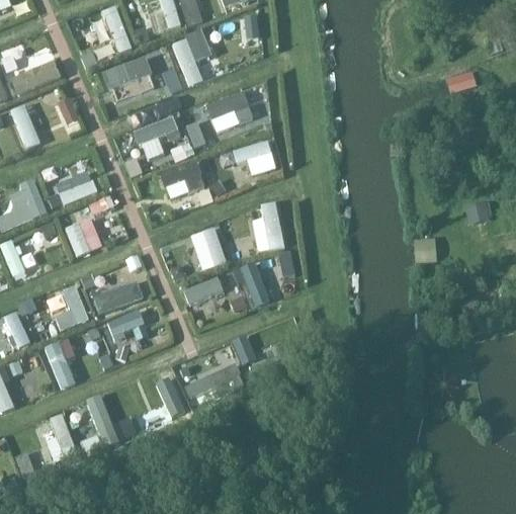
[(157,0),(167,28),(179,24),(171,0),(157,0)]
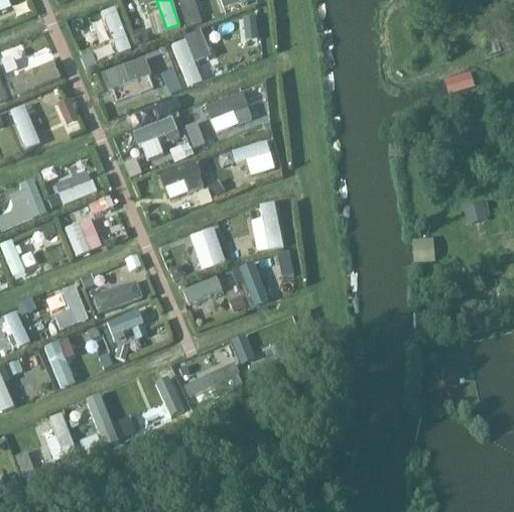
[(113,5),(97,11),(114,55),(130,49),(113,5)]
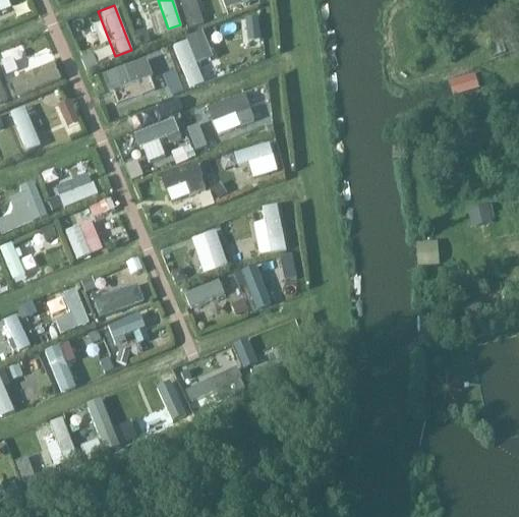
[(189,12),(193,25),(204,22),(199,9),(189,12)]
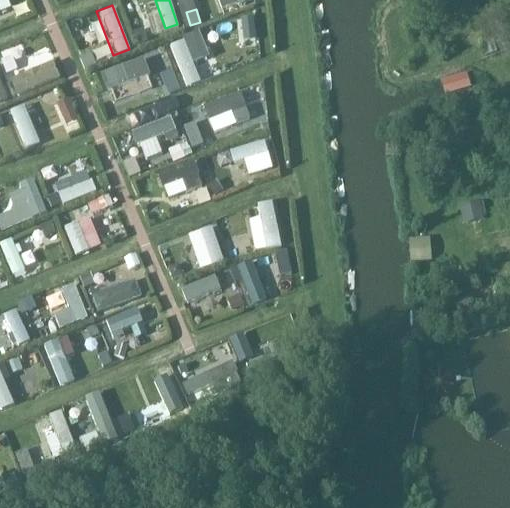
[(254,14),(241,15),(242,27),(255,25),(254,14)]
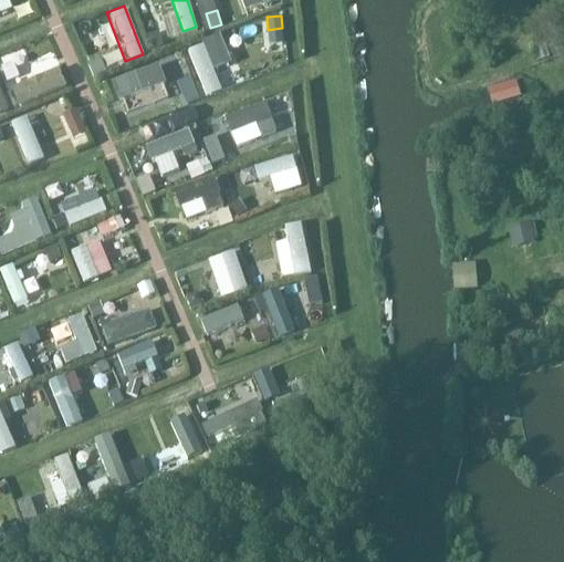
[(154,45),(164,42),(160,30),(149,33),(154,45)]
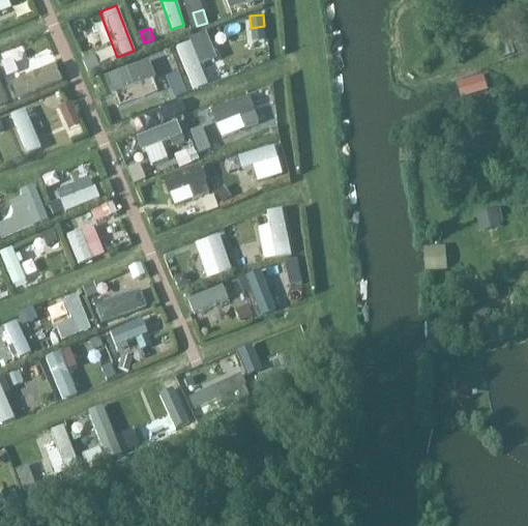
[(49,49),(44,38),(24,48),(20,38),(8,44),(19,64),(49,49)]
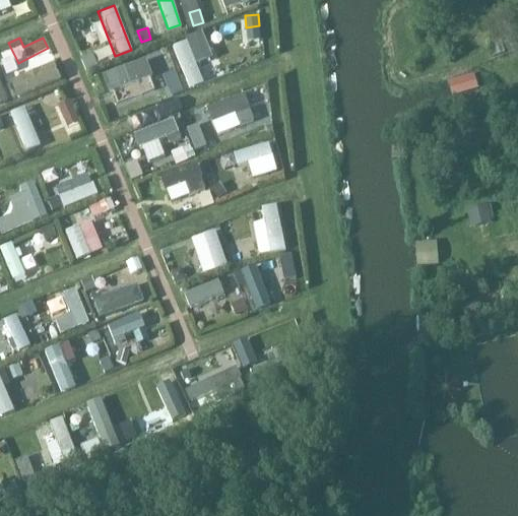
[(502,38),(490,43),(494,54),(506,49),(502,38)]
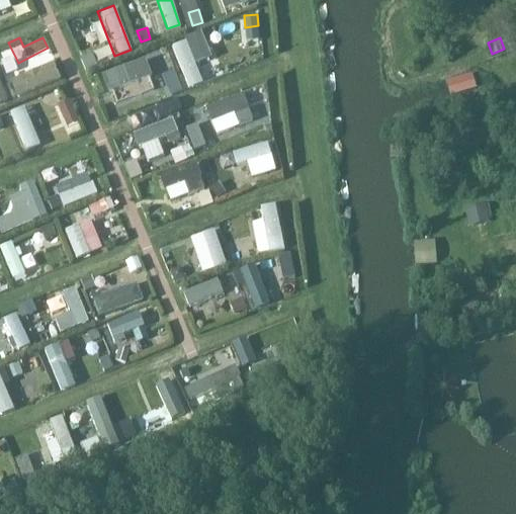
[(82,57),(87,68),(98,63),(93,52),(82,57)]
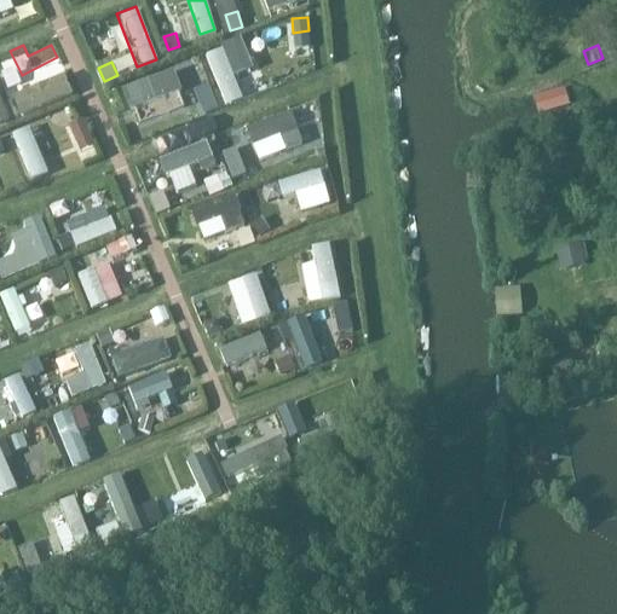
[(15,67),(4,71),(10,85),(19,80),(15,67)]
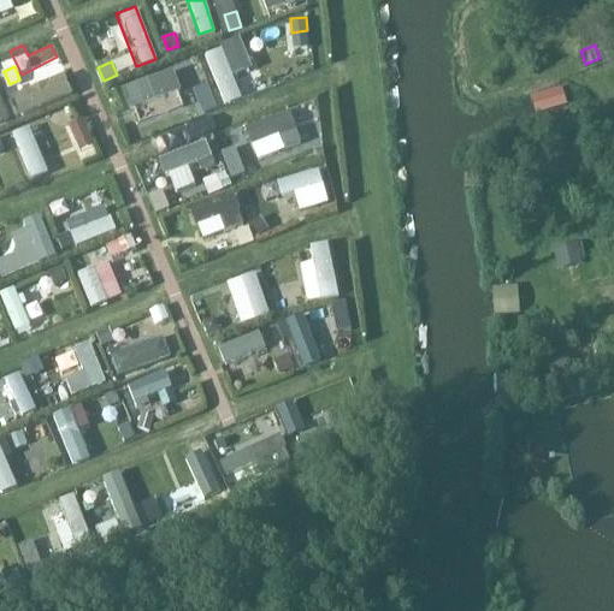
[(120,83),(125,106),(177,94),(171,71),(120,83)]
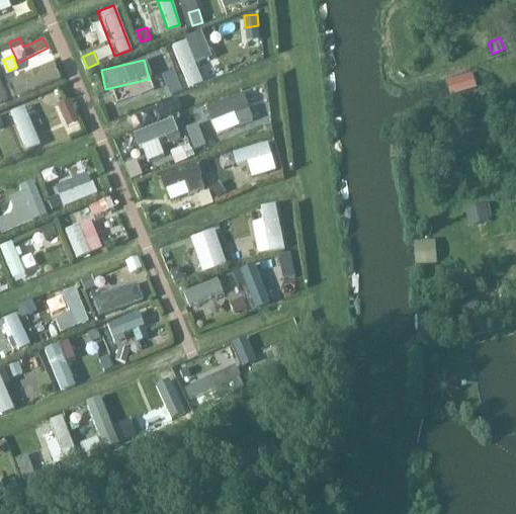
[(51,64),(9,79),(15,95),(57,80),(51,64)]
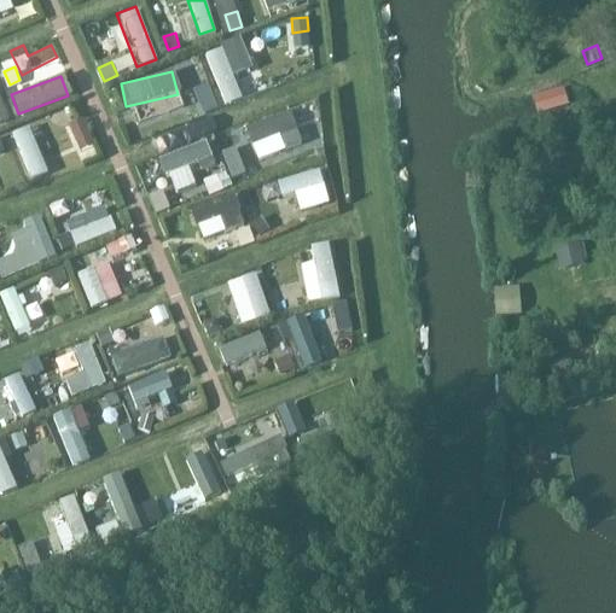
[(208,81),(195,86),(205,112),(218,106),(208,81)]
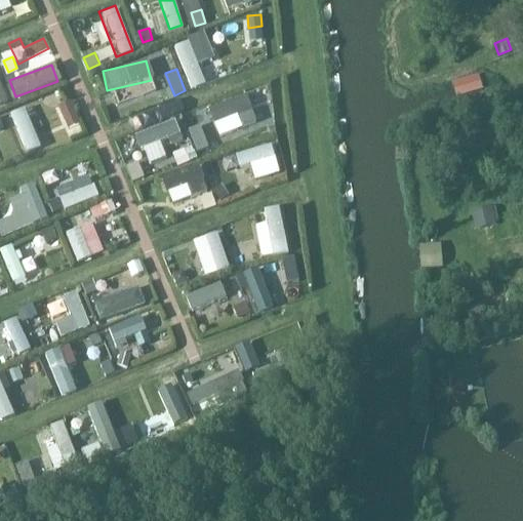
[(484,71),(458,79),(463,92),(488,85),(484,71)]
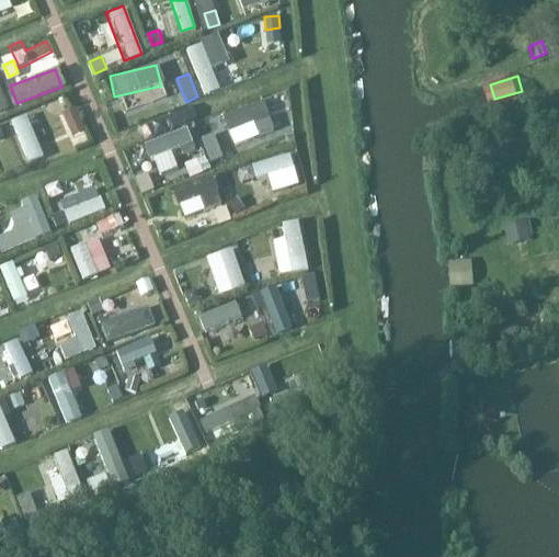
[(223,129),(267,116),(261,95),(216,109),(223,129)]
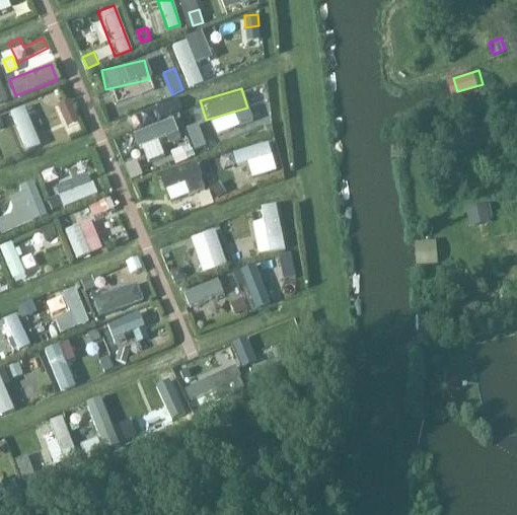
[(76,109),(72,98),(61,102),(65,114),(76,109)]
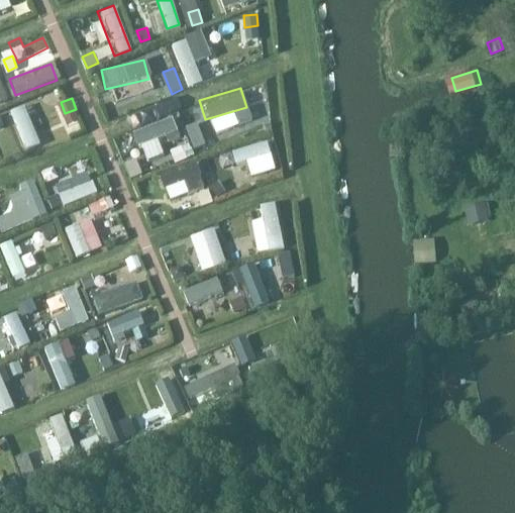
[(21,105),(8,110),(24,148),(37,143),(21,105)]
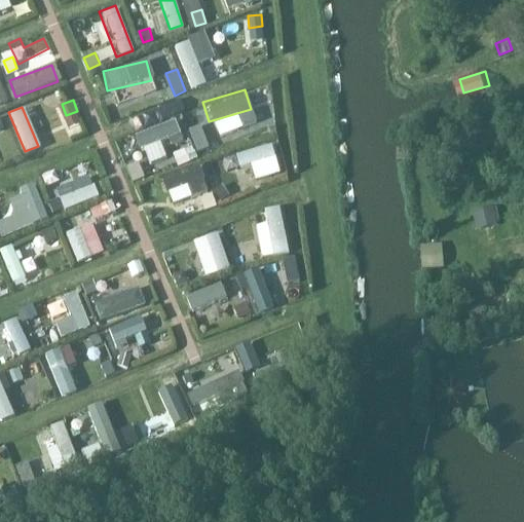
[(139,146),(178,134),(173,118),(134,132),(139,146)]
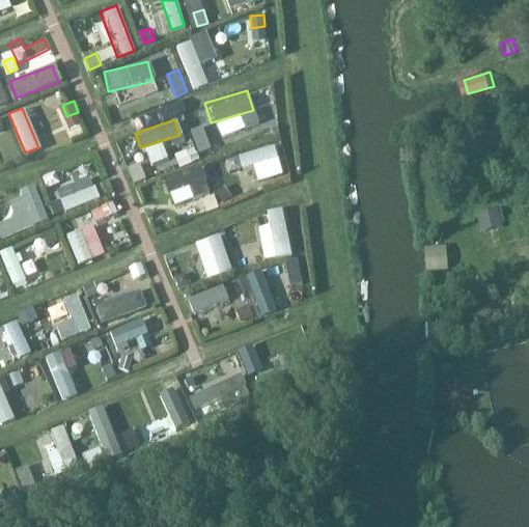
[(207,135),(196,139),(201,151),(213,146),(207,135)]
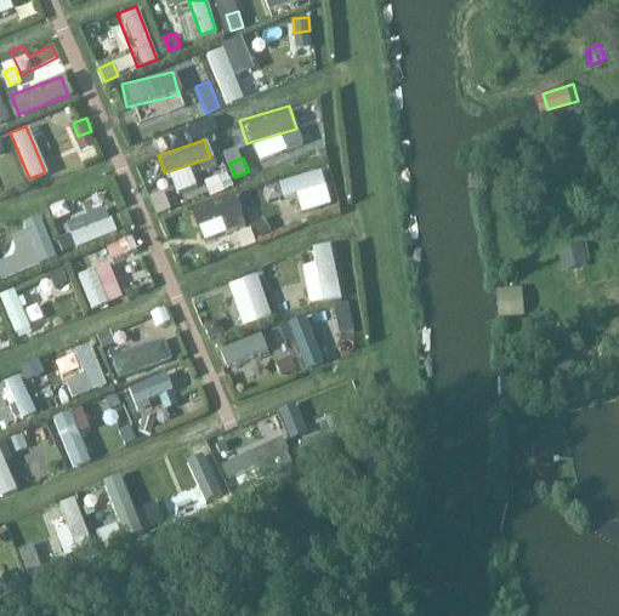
[(321,165),(273,176),(277,193),(324,182),(321,165)]
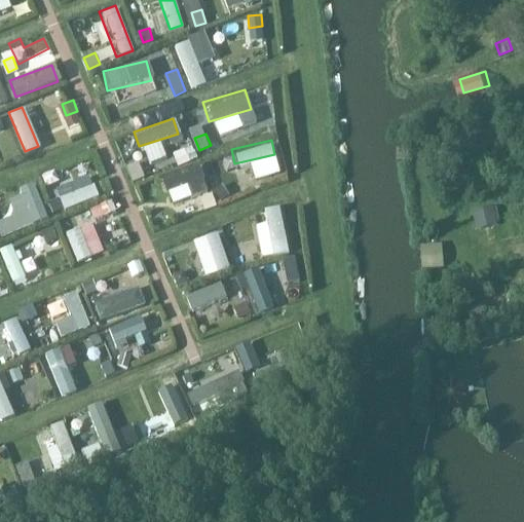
[(177,151),(182,162),(191,158),(186,147),(177,151)]
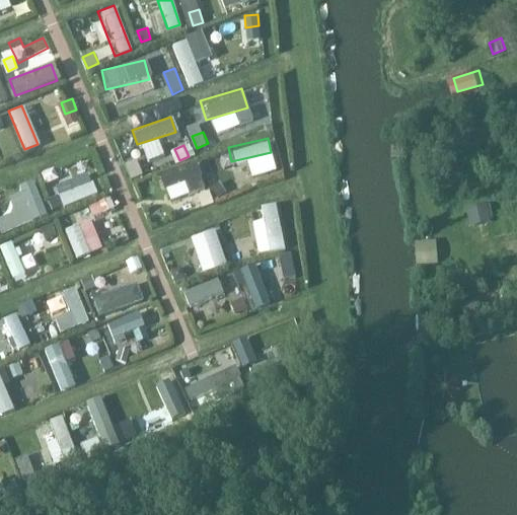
[(34,176),(21,180),(30,217),(44,214),(34,176)]
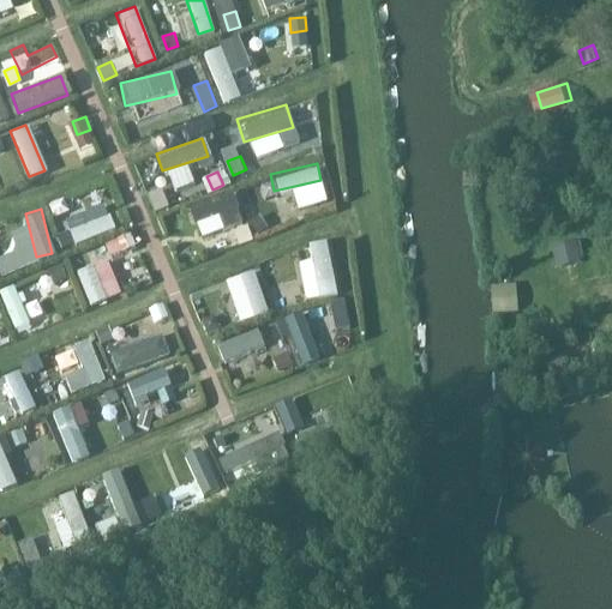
[(108,210),(66,225),(72,240),(113,224),(108,210)]
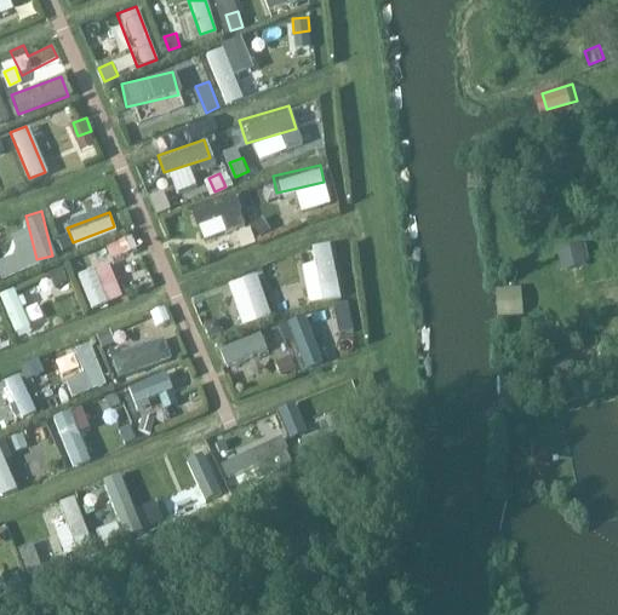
[(264,214),(255,222),(264,236),(274,229),(264,214)]
